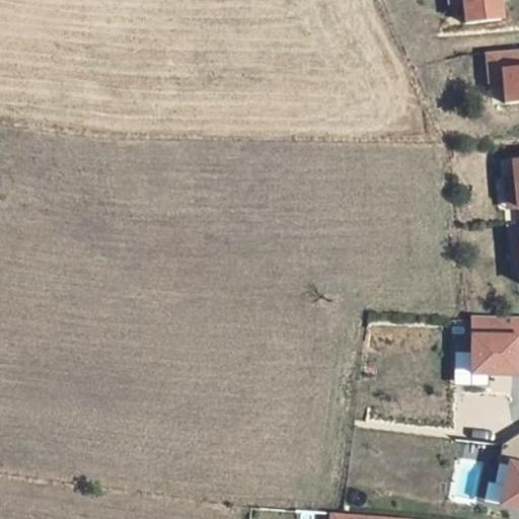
[(445,0),(445,4),(461,3),(462,20),(506,18),(504,0),(445,0)]
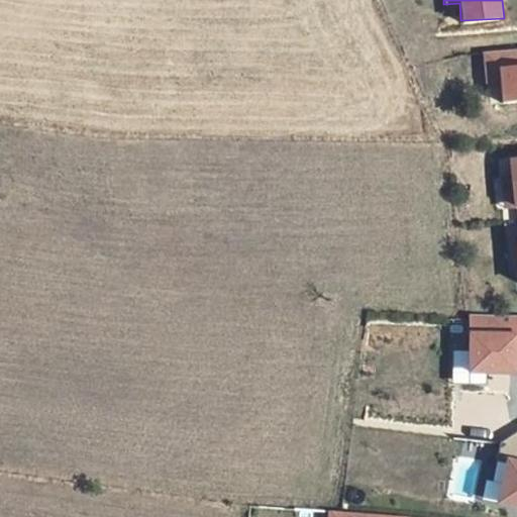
[(484,84),(499,83),(500,101),(516,100),(516,47),(482,49),(484,84)]
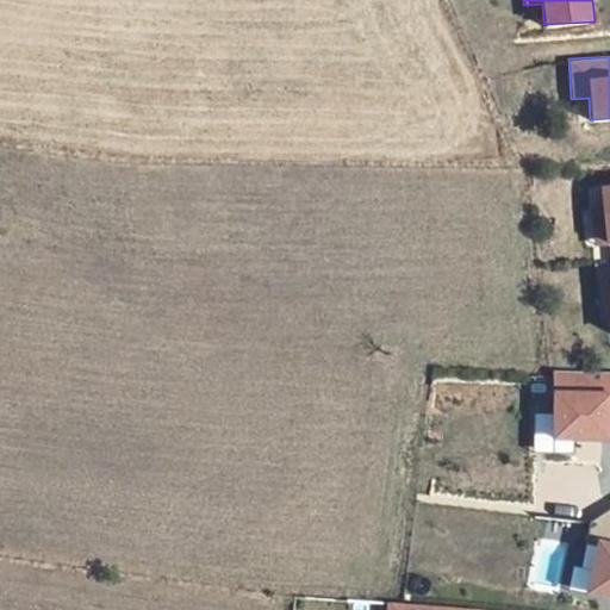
[(609,248),(609,192),(598,194),(601,212),(604,249),(609,248)]
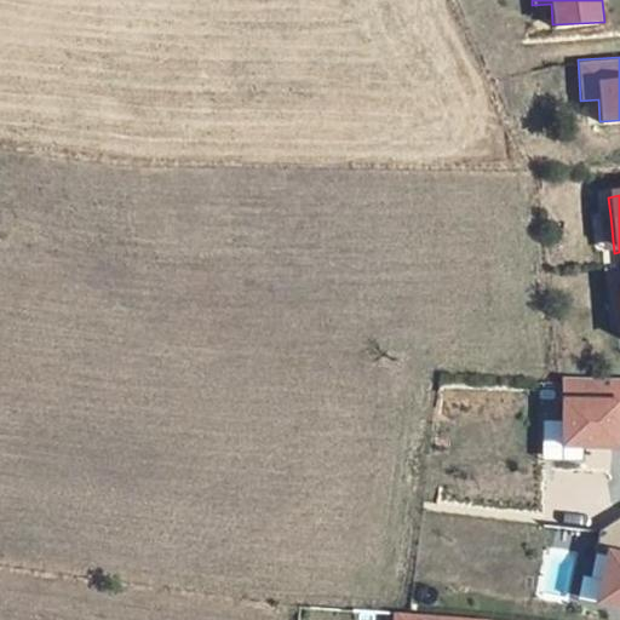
[(610,216),(600,216),(603,254),(614,253),(610,216)]
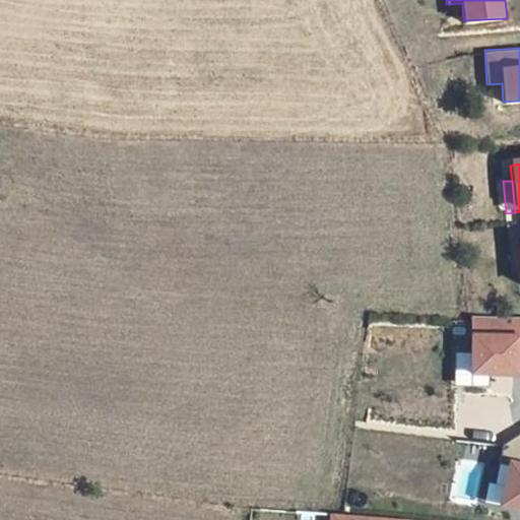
[(519,267),(518,245),(509,246),(512,277),(519,275),(519,267)]
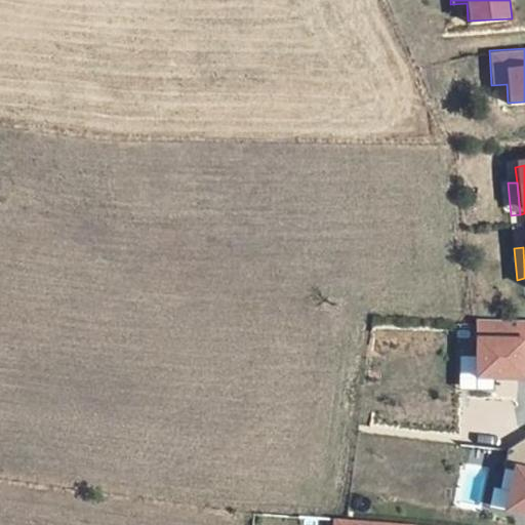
[(524,319),(475,318),(473,376),(457,375),(457,390),(493,391),(494,378),(524,378),(524,319)]
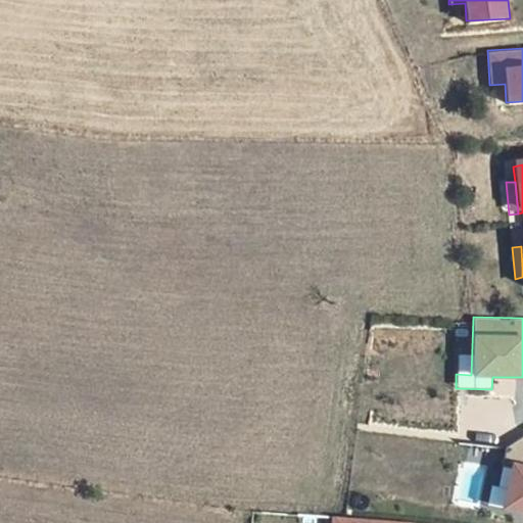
[(522,462),(503,458),(490,505),(522,512),(522,462)]
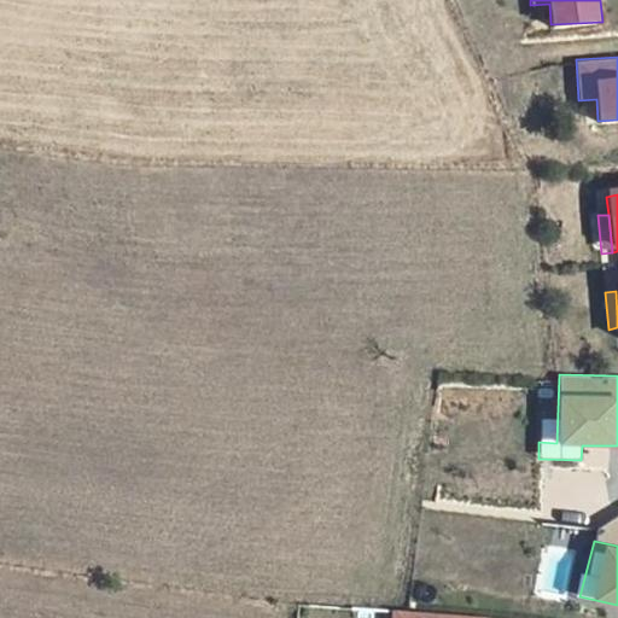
[(391,607),(390,617),(503,617),(391,607)]
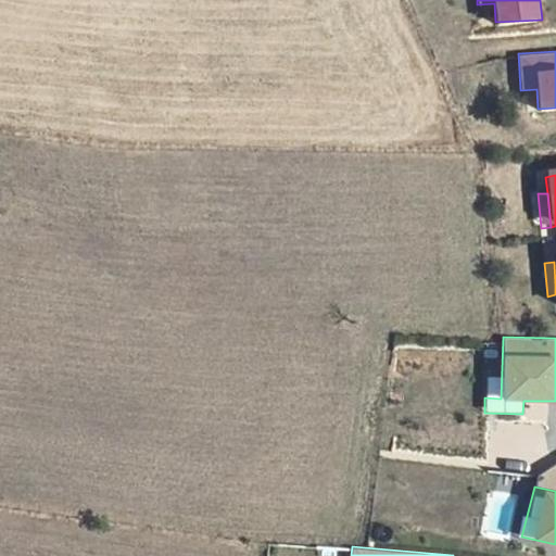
All buildings are outlined.
